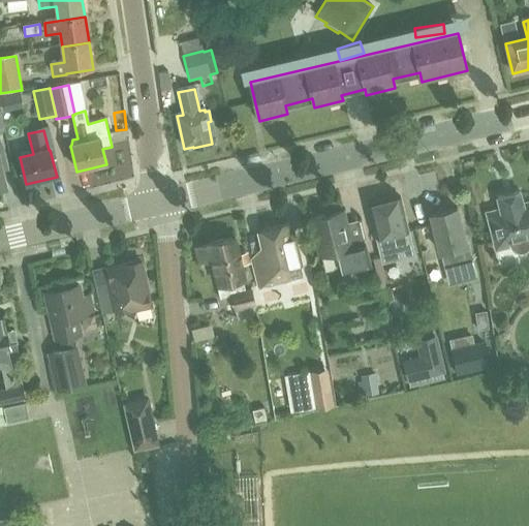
[(528,203),(523,206),(520,194),(498,199),(500,211),(487,214),(496,250),(510,247),(516,252),(521,253),(525,252),(528,249),(528,246),(528,203)]
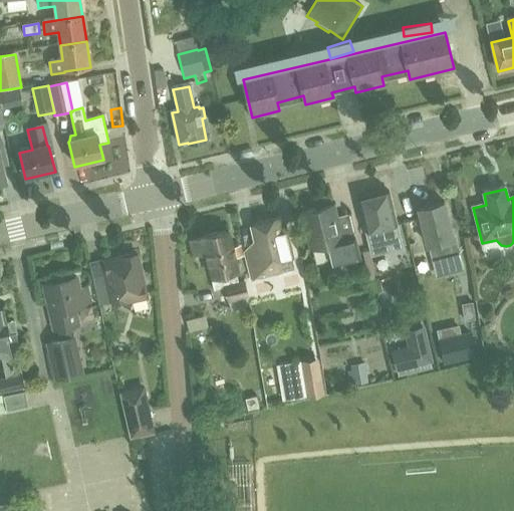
[(389,193),(371,197),(368,195),(362,197),(361,200),(358,200),(371,255),(402,248),(389,193)]
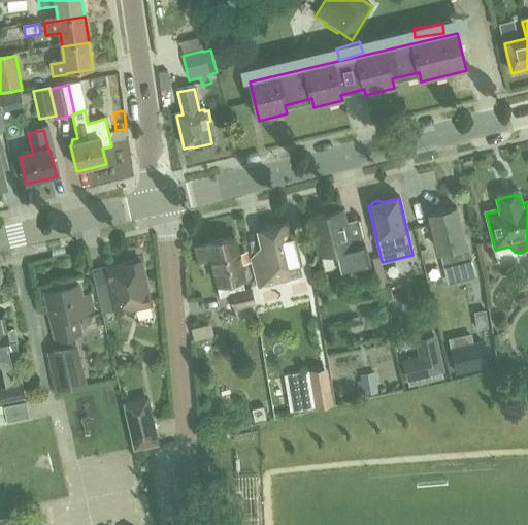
[(465,247),(456,208),(430,216),(439,253),(447,252),(454,283),(474,277),(467,245),(465,247)]
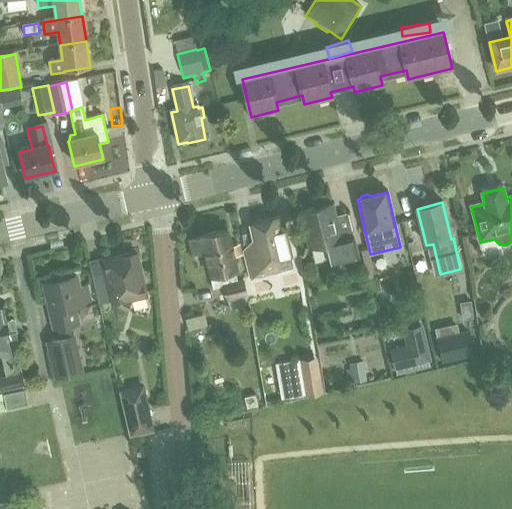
[(335,219),(332,207),(301,214),(310,249),(328,245),(333,265),(358,259),(352,235),(351,236),(346,216),(335,219)]
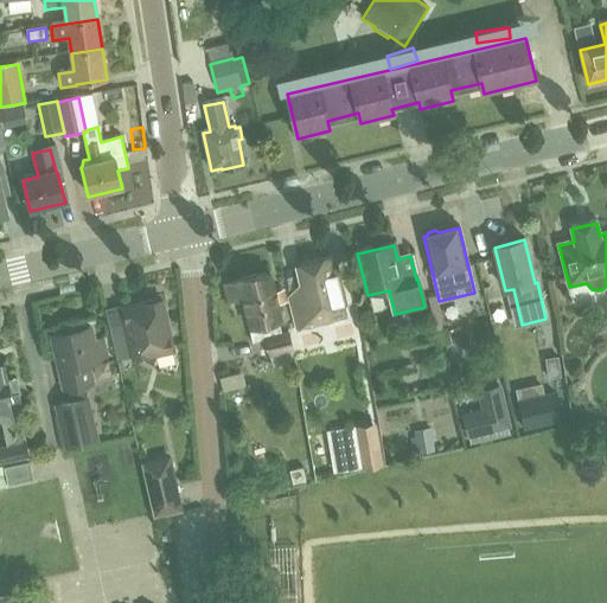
[(295,333),(332,325),(332,322),(347,319),(344,307),(347,307),(336,256),(294,265),(299,284),(287,299),(295,333)]
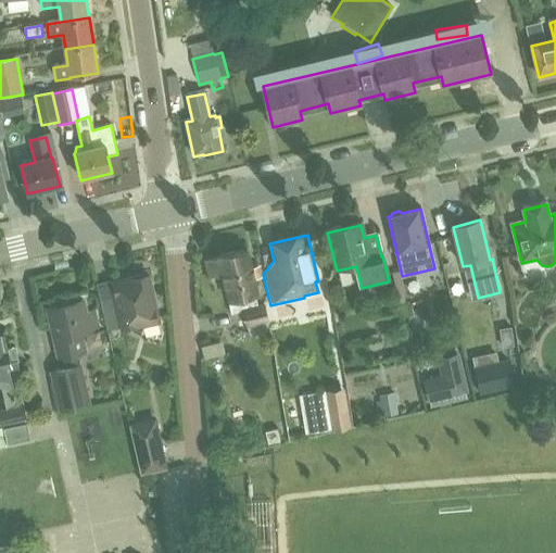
[(252,268),(248,250),(218,258),(219,259),(205,262),(210,277),(223,274),(229,301),(228,302),(231,315),(242,313),(245,329),(247,328),(249,338),(269,332),(268,324),(269,323),(265,304),(257,306),(255,296),(258,294),(255,279),(264,277),(261,266),(252,268)]
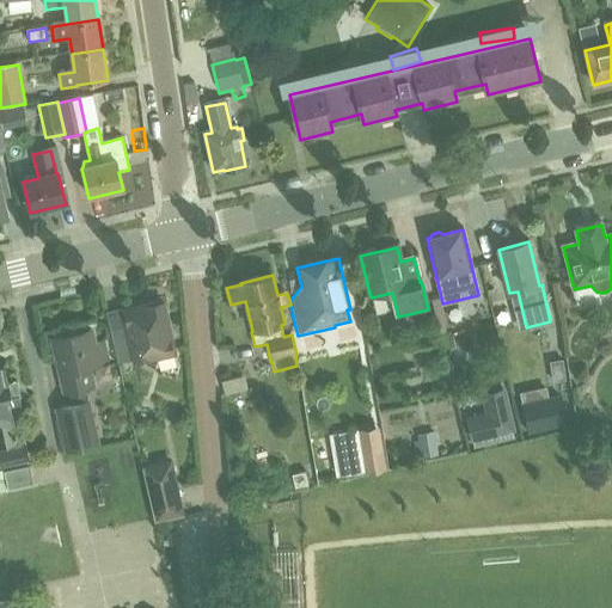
[(135,364),(175,355),(163,302),(123,312),(127,330),(111,333),(118,364),(134,361),(135,364)]
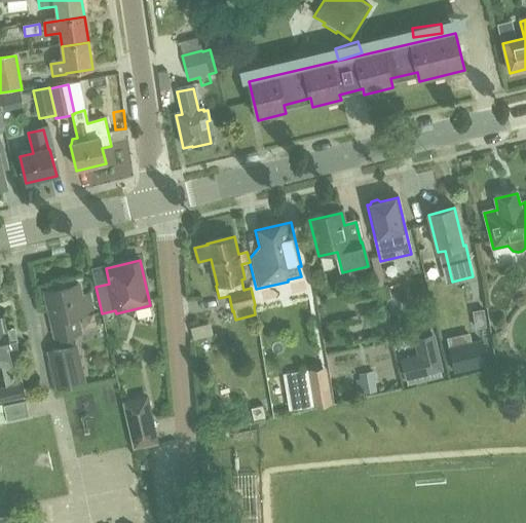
[(79,298),(76,286),(44,293),(55,340),(59,339),(61,348),(46,351),(54,391),(86,384),(77,345),(74,345),(71,336),(80,334),(76,316),(92,313),(88,296),(79,298)]
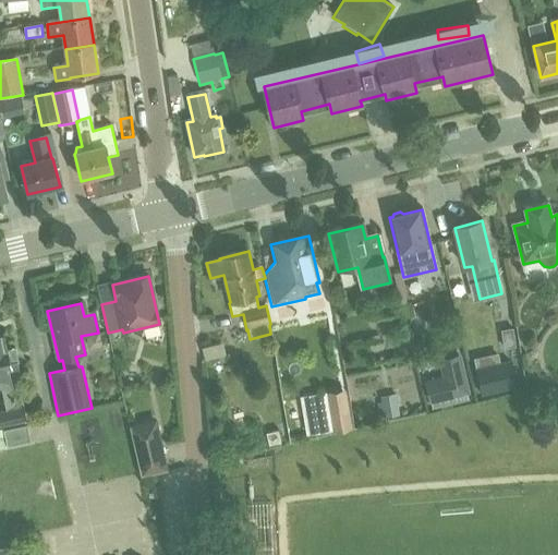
[(512,329),(501,332),(505,349),(516,348),(512,329)]
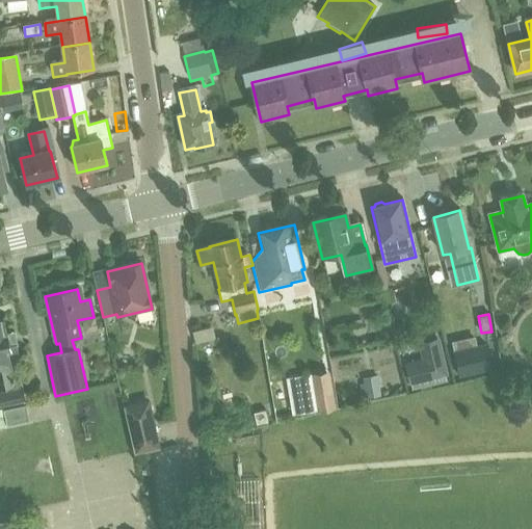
[(0,364),(0,365),(6,392),(0,392),(0,407),(26,402),(23,388),(17,361),(20,360),(17,347),(18,347),(15,334),(3,336),(0,322),(0,364)]
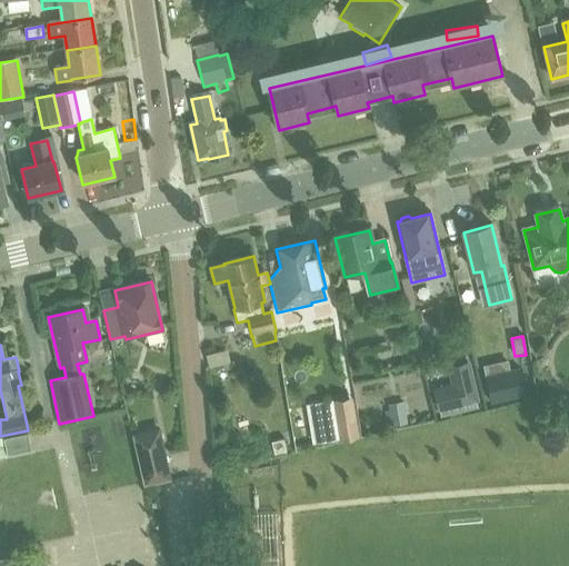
[(485,378),(491,405),(526,396),(519,370),(485,378)]
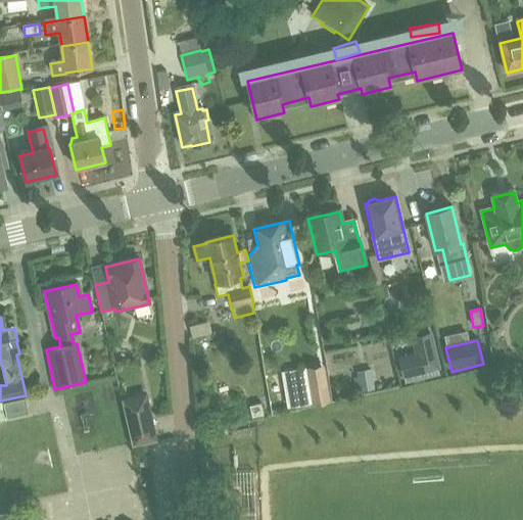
[(439,371),(434,350),(415,356),(399,359),(403,379),(438,371),(439,371)]
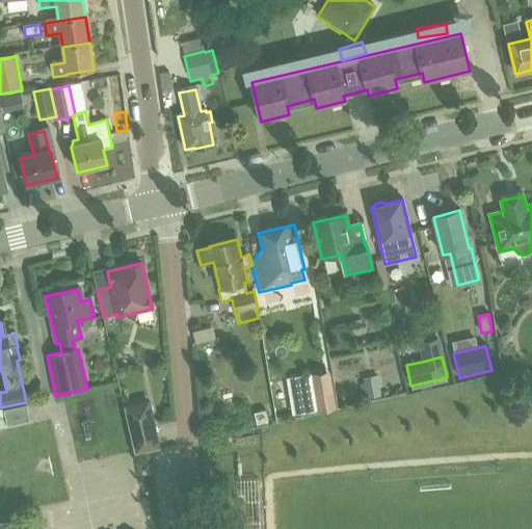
[(361,391),(363,401),(380,398),(378,388),(361,391)]
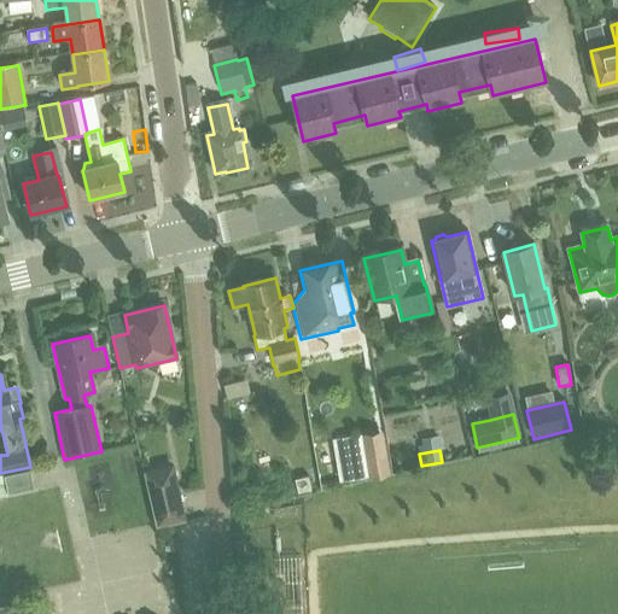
[(389,475),(385,454),(365,457),(368,479),(389,475)]
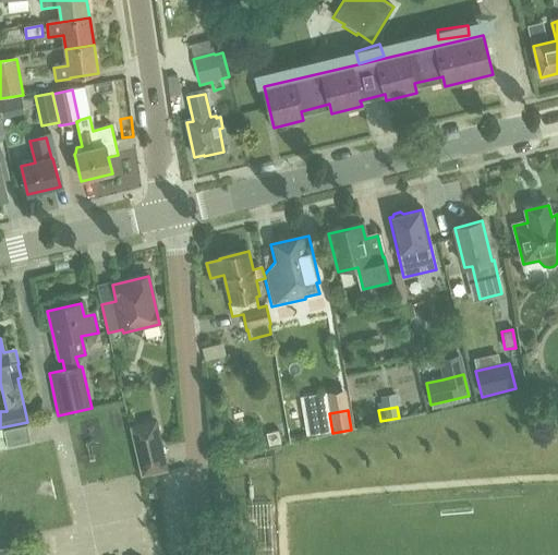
[(141,478),(168,472),(157,420),(130,425),(141,478)]
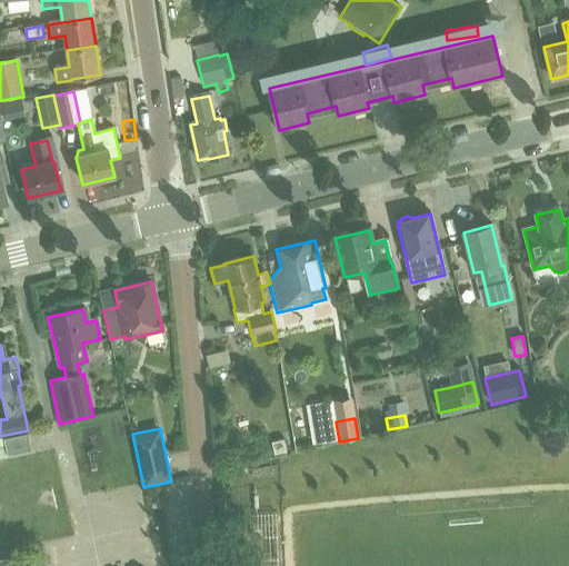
[(8,457),(31,452),(28,435),(3,440),(8,457)]
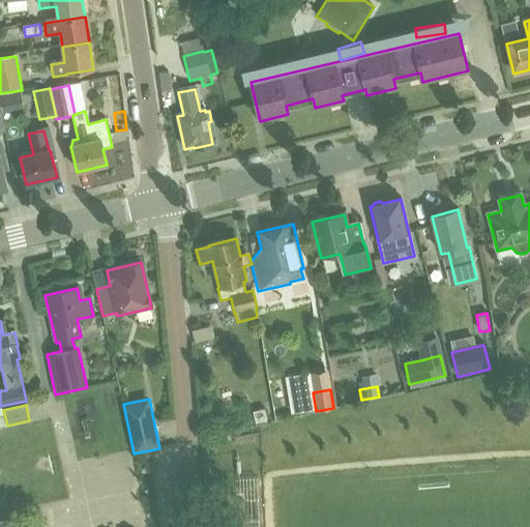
[(265,410),(253,413),(256,425),(267,422),(265,410)]
